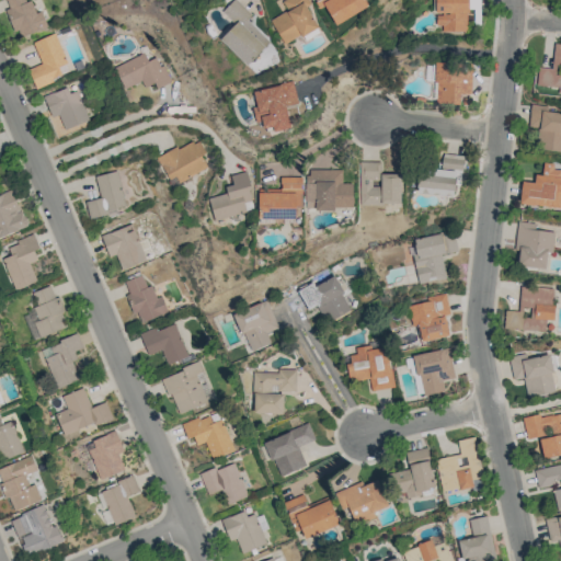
[(7,9),(16,37),(47,27),(42,10),(35,12),(31,0),(29,0),(25,1),(24,0),(6,0),(9,9),(7,9)]
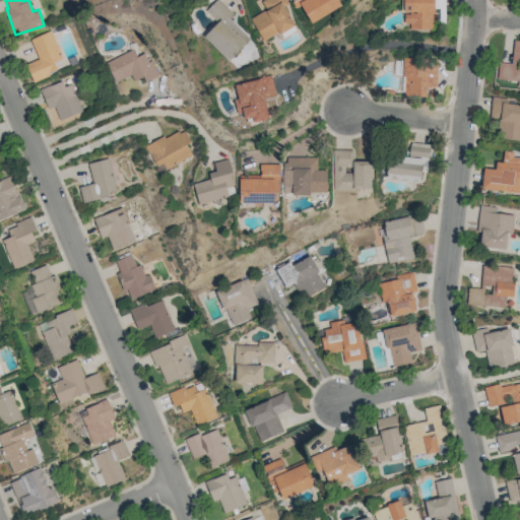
[(217,21),(203,37),(229,61),(250,39),(229,18),(233,13),(218,0),(214,0),(205,10),(217,21)]
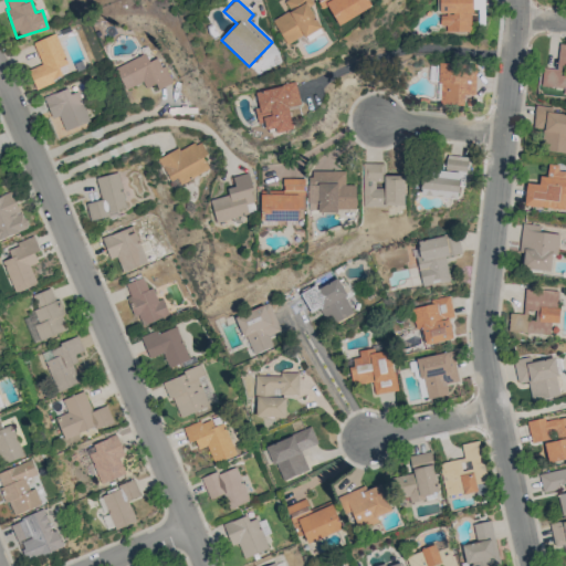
[(285,44),(321,28),(310,7),(313,6),(310,0),(284,0),(290,11),(273,19),(285,44)]
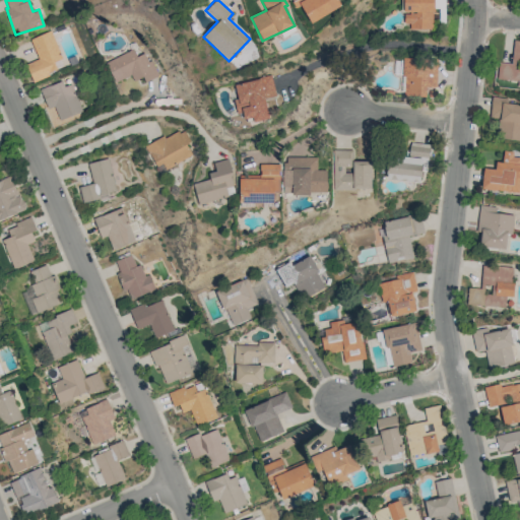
[(341,6),(337,0),(290,0),(296,8),(301,5),(311,23),(341,6)]
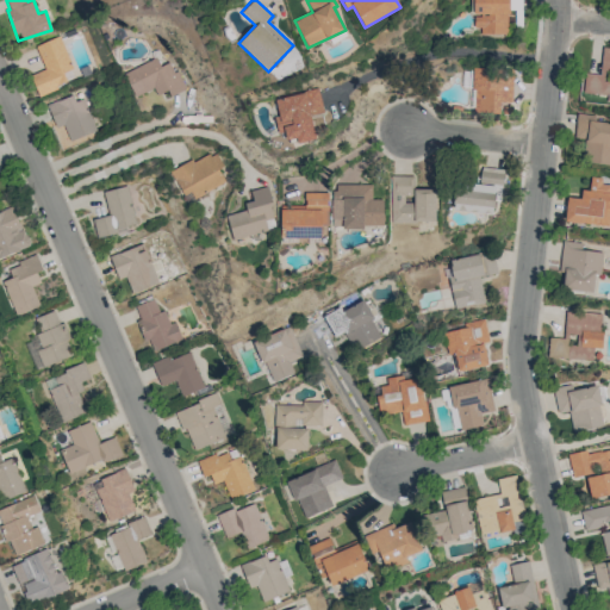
[(508,0),(472,0),(473,16),(474,16),(474,33),(509,32),(508,0)]
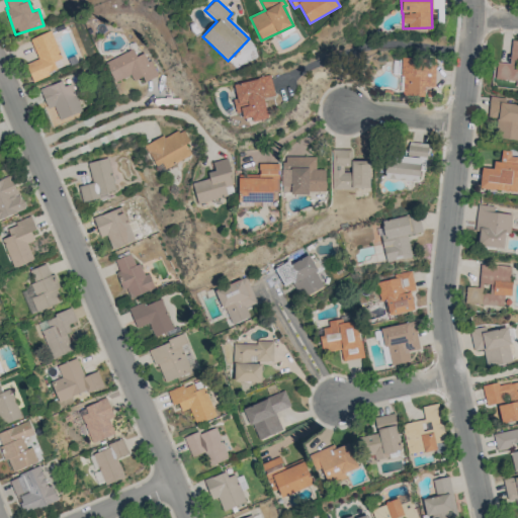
[(32,81),(57,71),(54,62),(62,59),(51,30),(29,38),(37,59),(25,64),(32,81)]
